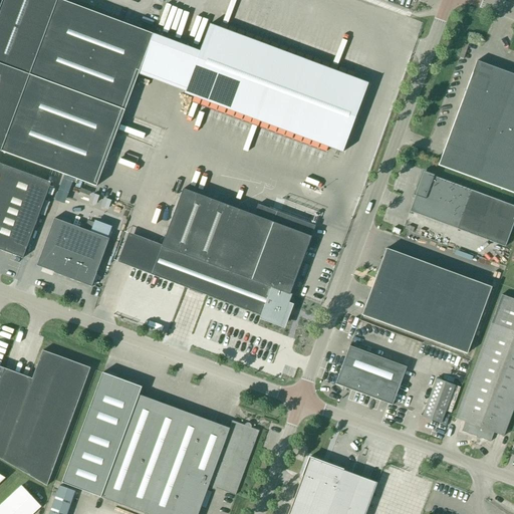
[(58,0),(2,0),(0,6),(0,151),(96,187),(148,48),(194,65),(184,93),(342,153),(367,84),(209,25),(199,52),(153,35),(58,0)]
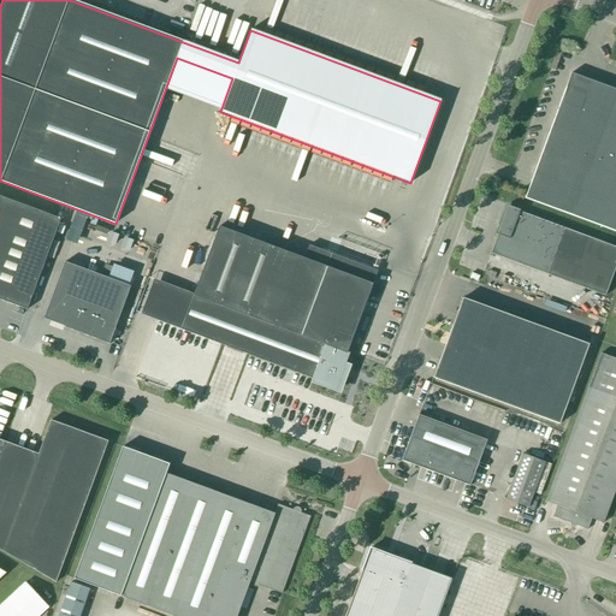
[(615,232),(615,89),(572,73),(525,199),(615,232)]
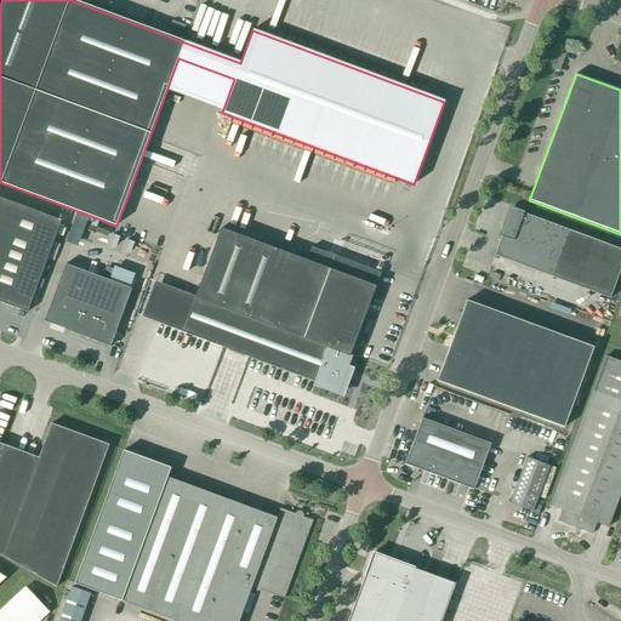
[(0,302),(27,313),(61,221),(0,198),(0,302)]
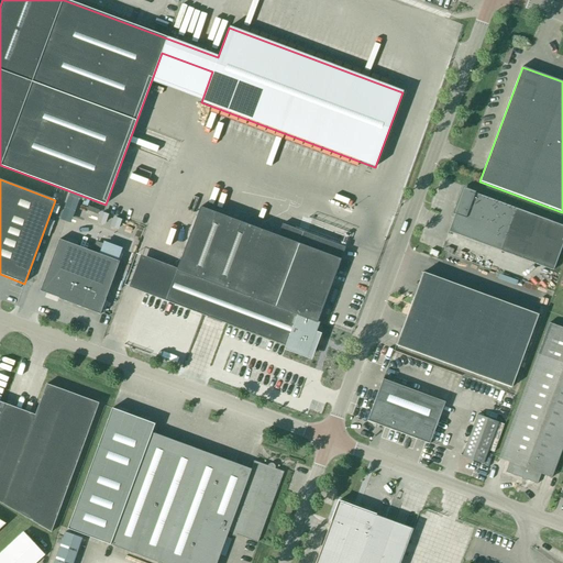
[(562,225),(464,190),(448,232),(553,271),(562,242),(562,225)]
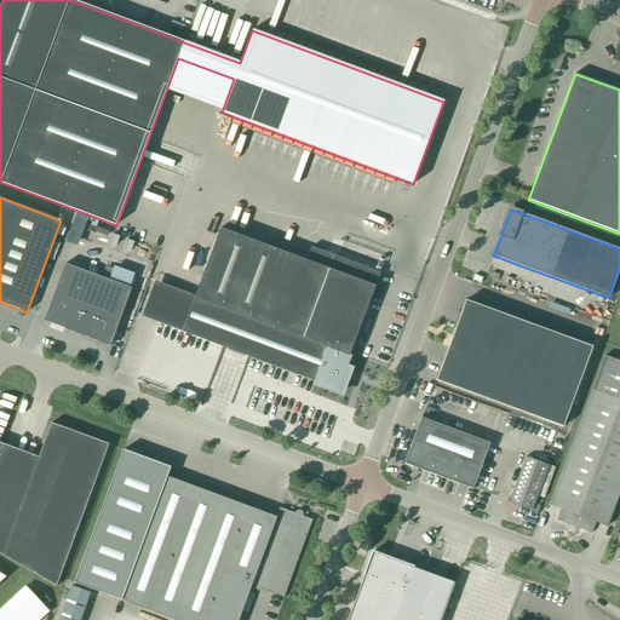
[(328,346),(349,355),(379,273),(311,247),(306,260),(220,229),(182,332),(316,382),(328,346)]
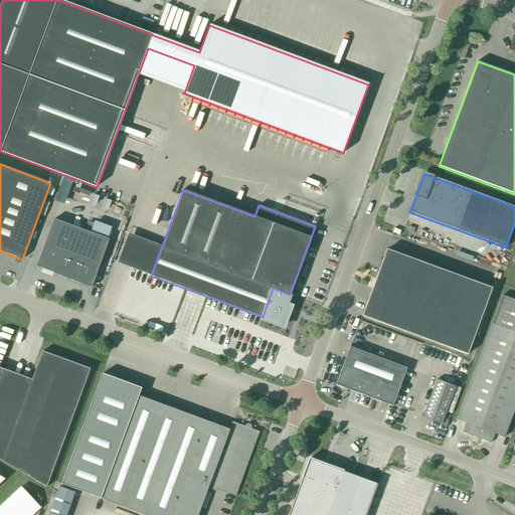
[(92,288),(97,274),(109,239),(54,219),(36,267),(53,273),(53,274),(92,288)]
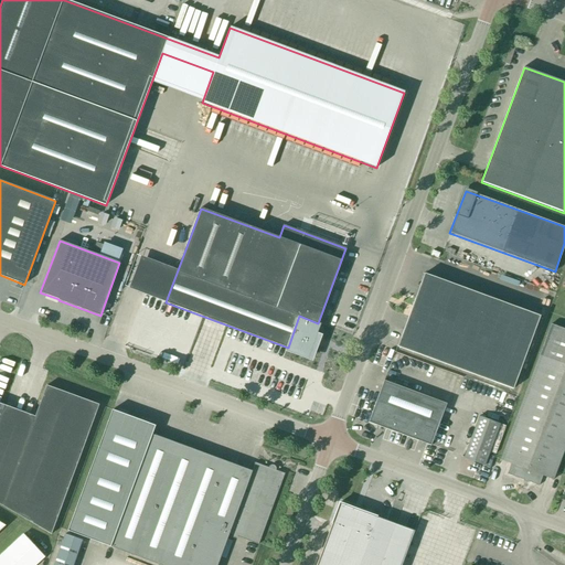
[(513,390),(540,317),(519,308),(425,274),(397,348),(513,390)]
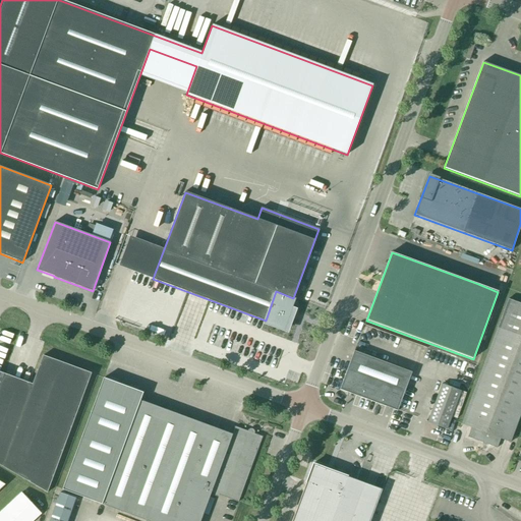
[(296,299),(293,298),(276,291),(266,321),(265,323),(284,331),(296,299)]
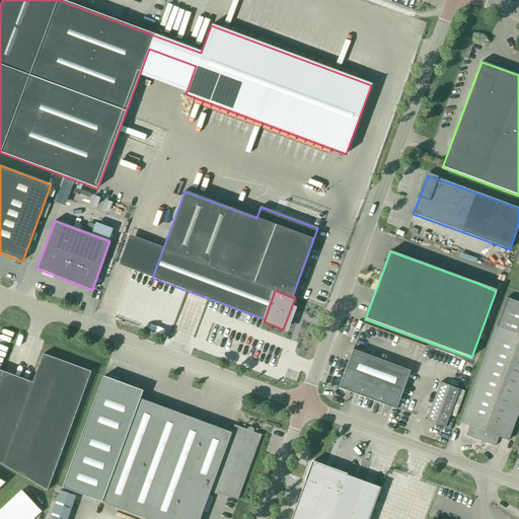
[(508,441),(518,412),(518,303),(506,299),(459,423),(469,427),(466,436),(495,447),(499,437),(508,441)]
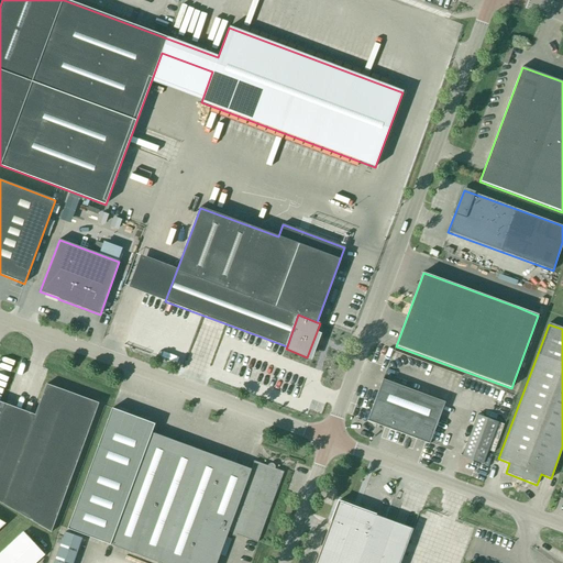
[(429,444),(445,403),(383,379),(367,421),(429,444)]
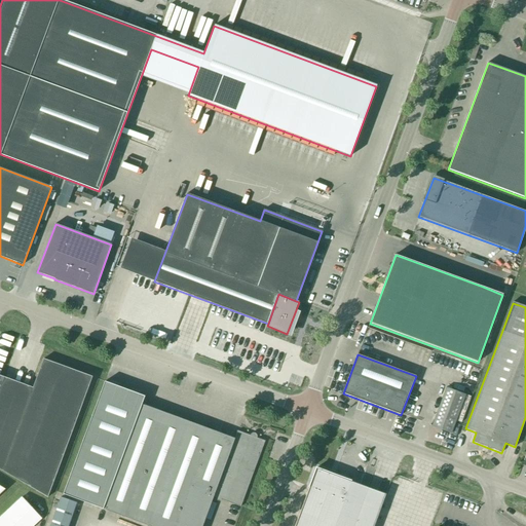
[(43,359),(33,388),(2,471),(48,497),(92,377),(43,359)]
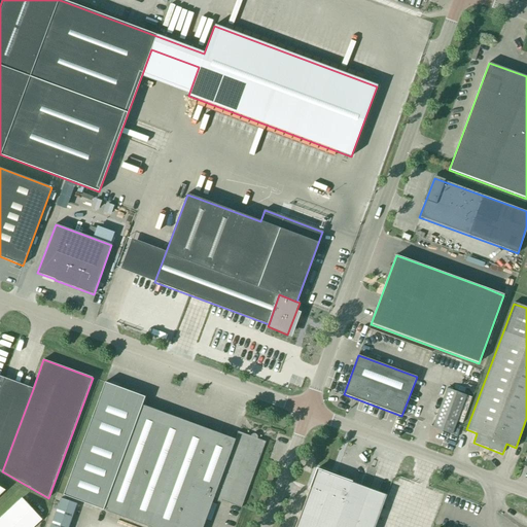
[(0,470),(2,471),(33,389),(0,376),(0,470)]
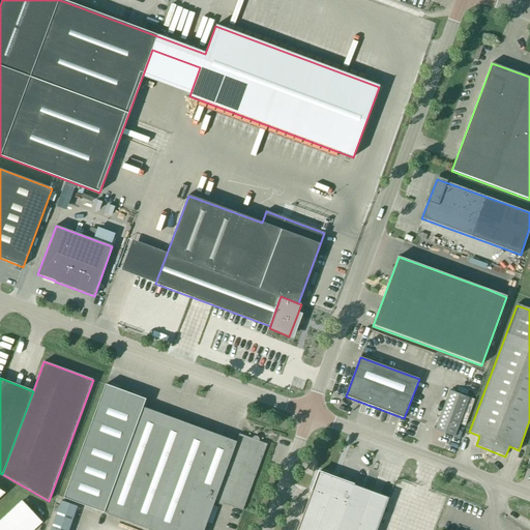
[(106,385),(63,498),(149,529),(204,529),(214,503),(219,505),(219,503),(242,511),(267,445),(239,435),(236,442),(143,408),(145,400),(106,385)]
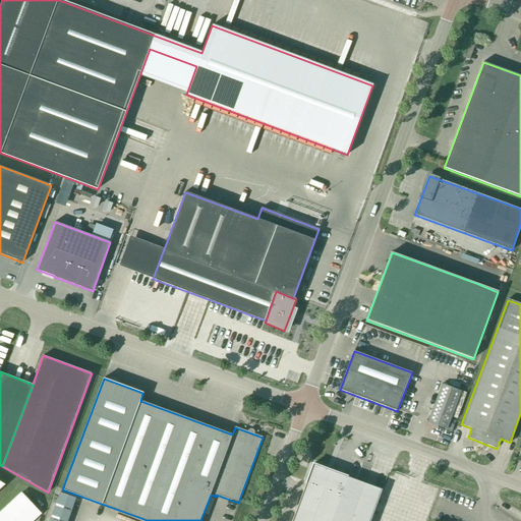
[(447,429),(461,392),(442,385),(427,422),(447,429)]
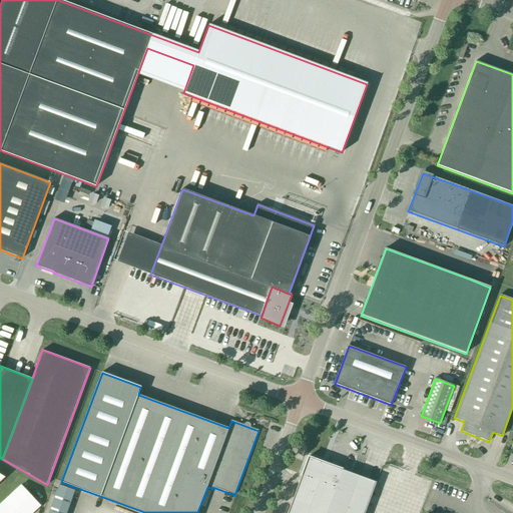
[(364,512),(376,482),(309,457),(288,512),(364,512)]
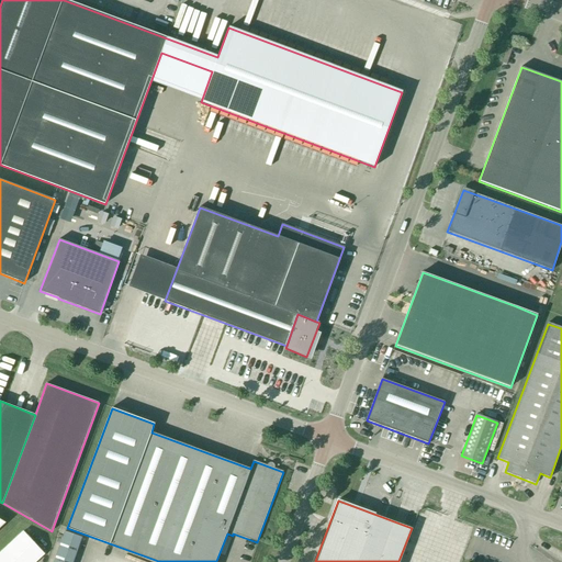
[(24,531),(0,553),(0,561),(36,561),(45,554),(24,531)]
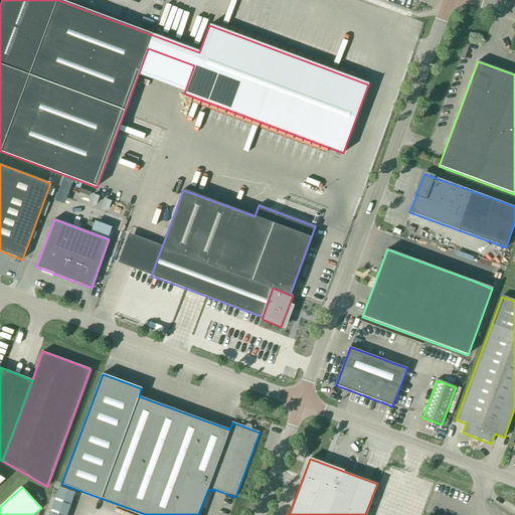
[(66,514),(74,493),(59,487),(49,514),(66,514)]
